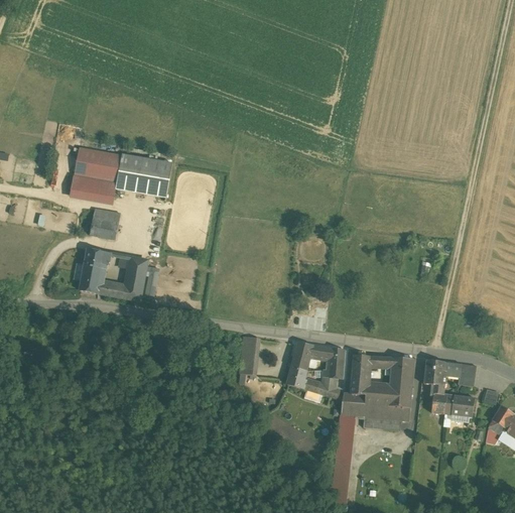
[(121,154),(79,147),(74,173),(116,181),(121,154)]
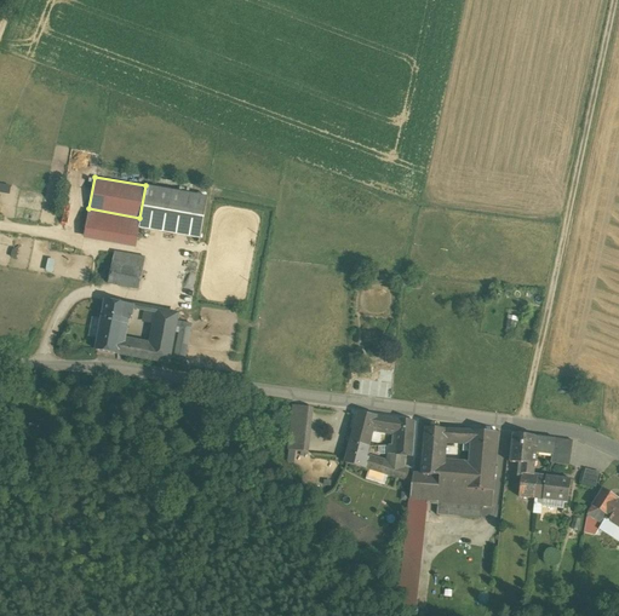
[(207,195),(147,184),(145,185),(139,218),(138,225),(199,236),(207,195)]
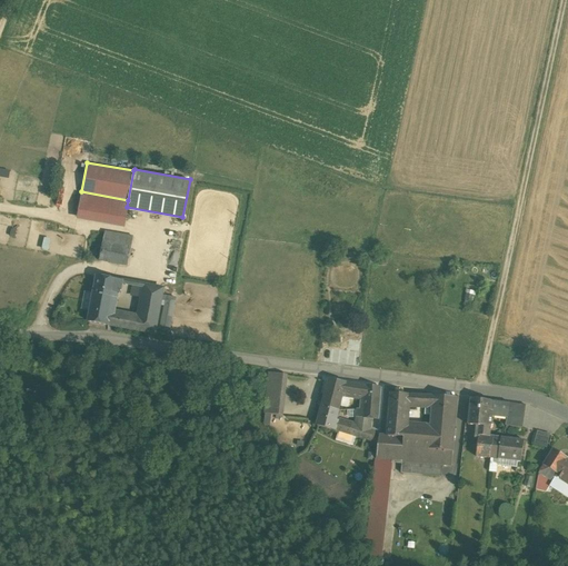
[(128,200),(81,191),(77,218),(123,227),(127,207),(128,200)]
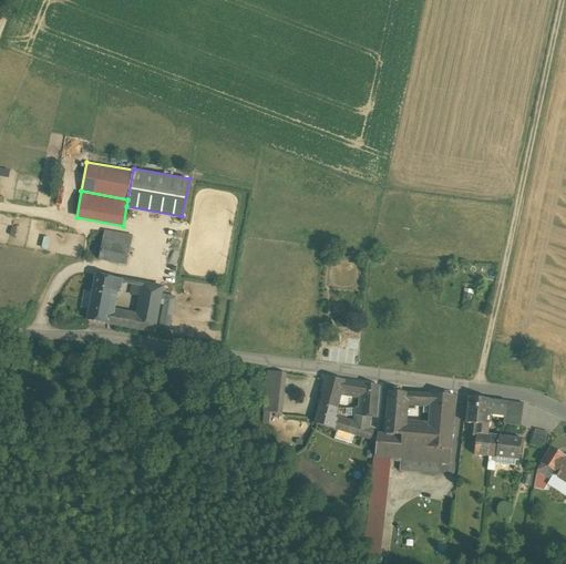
[(132,235),(103,229),(101,241),(130,247),(132,235)]
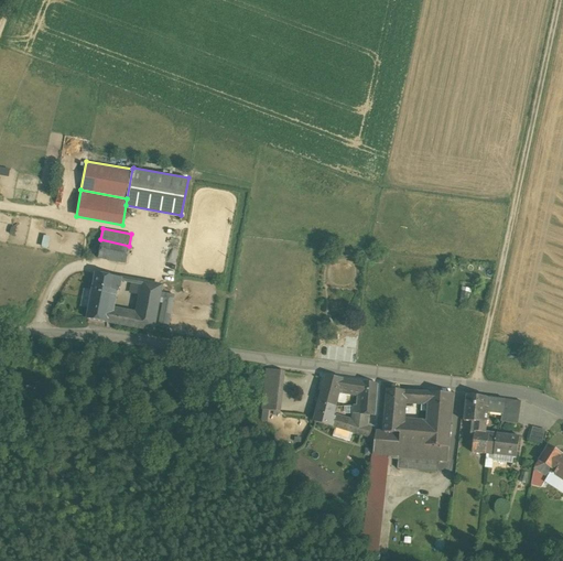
[(129,246),(100,239),(97,257),(126,262),(129,246)]
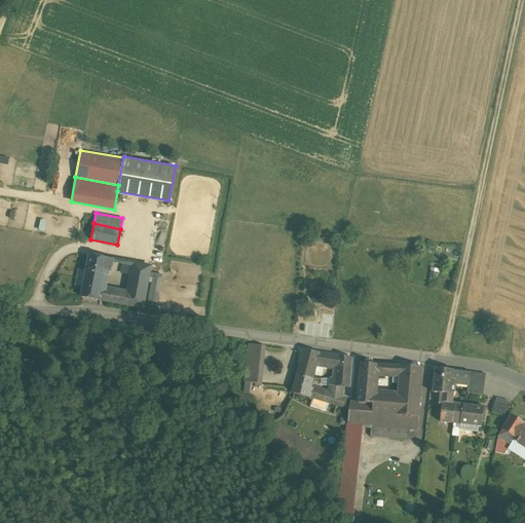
[(112,258),(87,254),(85,264),(105,268),(110,269),(112,258)]
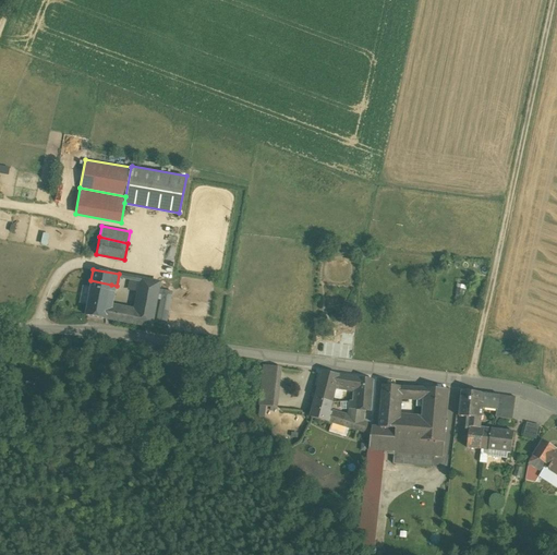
[(141,277),(128,275),(125,287),(138,289),(141,277)]
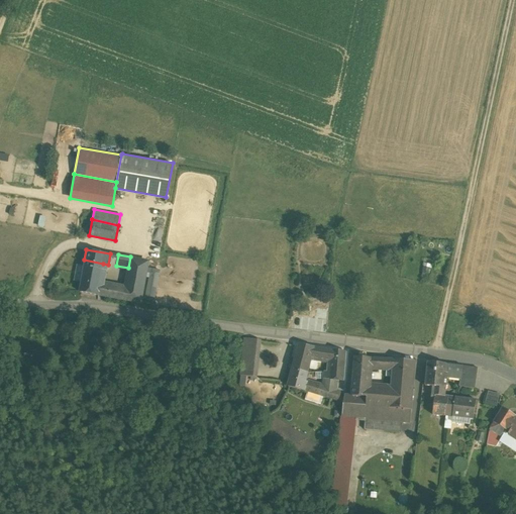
[(124,287),(99,283),(97,294),(138,302),(146,260),(130,257),(128,268),(124,287)]
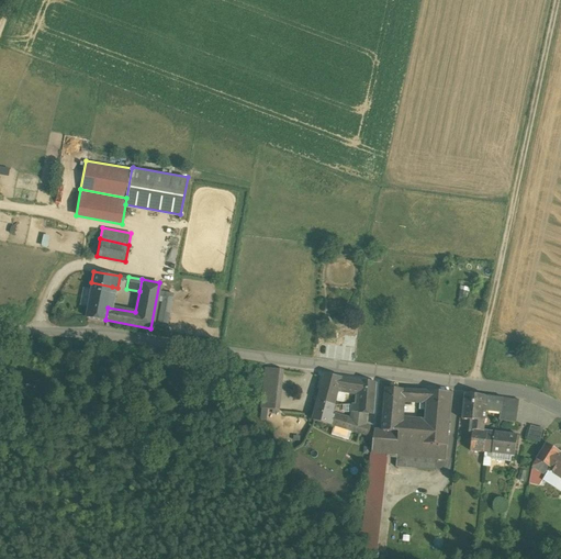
[(112,287),(91,282),(85,315),(105,320),(108,308),(112,287)]
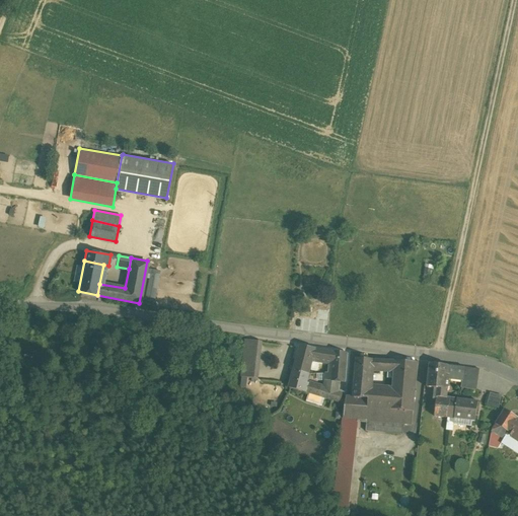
[(424,261),(423,274),(431,275),(432,262),(424,261)]
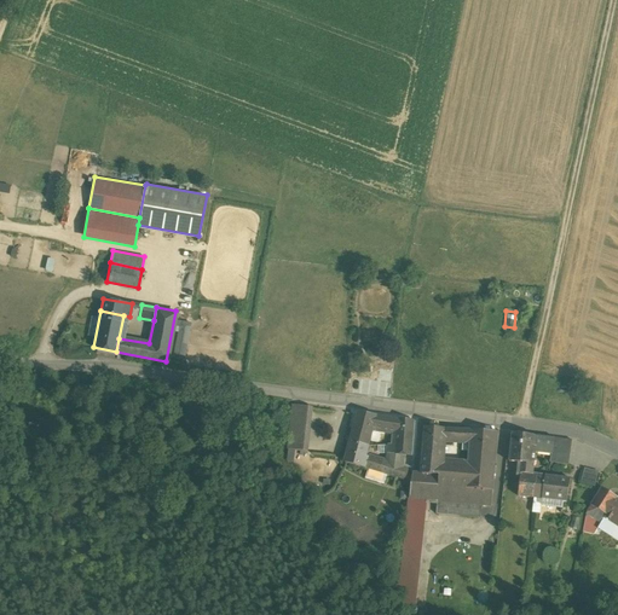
[(311,406),(292,404),(288,447),(306,450),(311,406)]
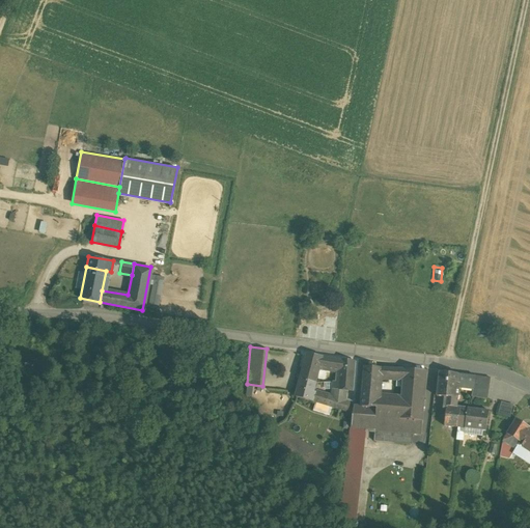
[(323,353),(307,350),(300,377),(314,380),(318,365),(323,353)]
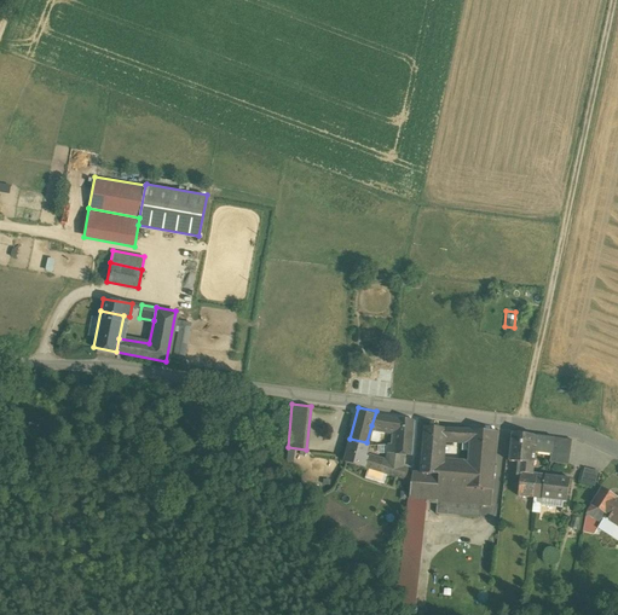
[(411,453),(411,442),(414,418),(397,415),(376,411),(371,425),(396,429),(394,441),(394,442),(387,441),(387,442),(385,460),(404,465),(404,453),(411,453)]
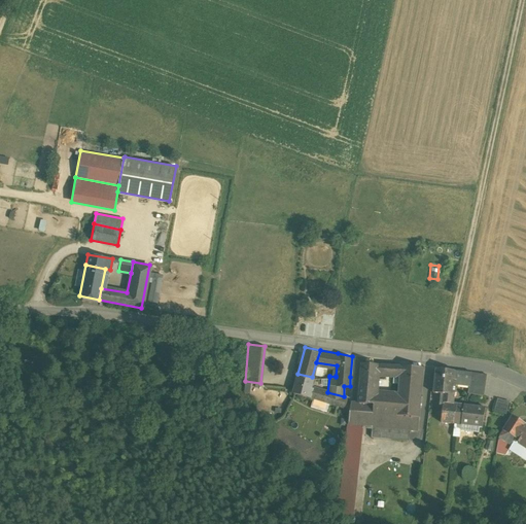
[(378,362),(360,361),(358,402),(367,403),(374,404),(375,390),(377,372),(378,362)]
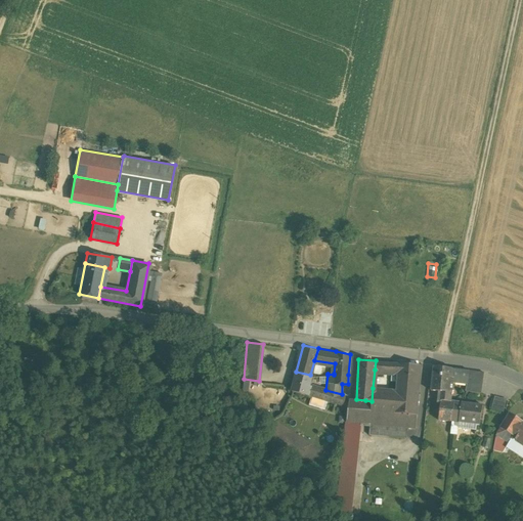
[(398,362),(376,360),(375,370),(397,371),(398,362)]
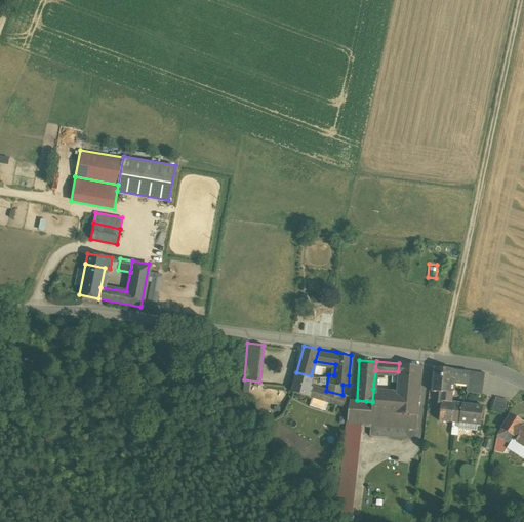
[(420,364),(399,363),(398,371),(396,391),(394,412),(417,415),(420,364)]
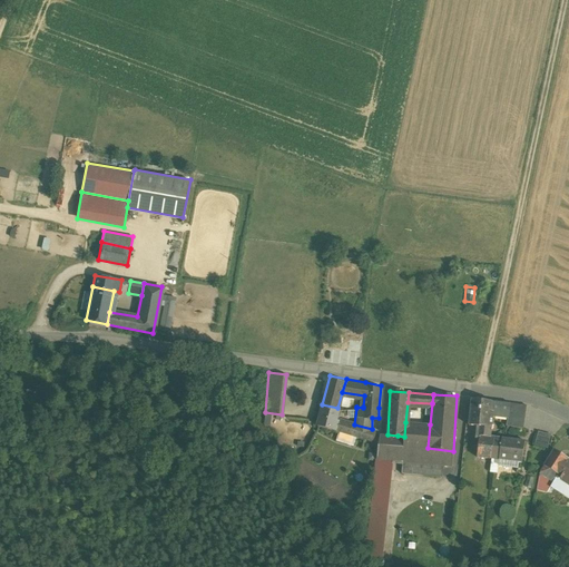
[(492,399),(472,397),(468,422),(480,424),(489,426),(491,409),(492,399)]
